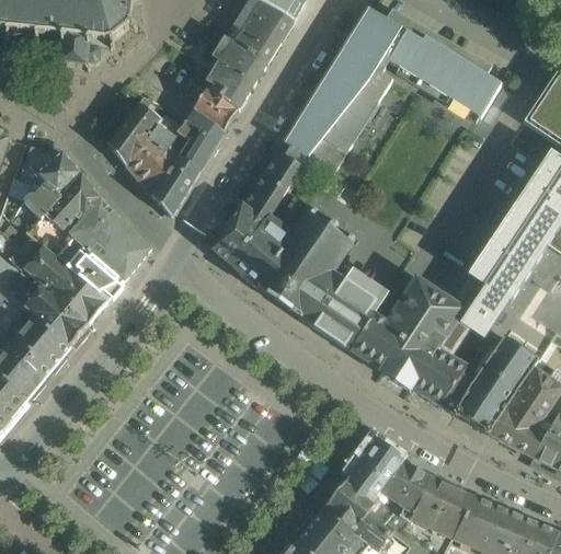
[(0,0),(0,27),(4,29),(4,36),(10,36),(11,29),(34,32),(33,39),(39,41),(41,32),(59,34),(58,42),(59,42),(57,57),(54,61),(56,65),(60,61),(84,64),(88,68),(91,65),(89,61),(95,62),(99,59),(101,47),(99,45),(112,46),(115,45),(113,37),(128,25),(135,29),(137,24),(132,20),(133,0),(0,0)]
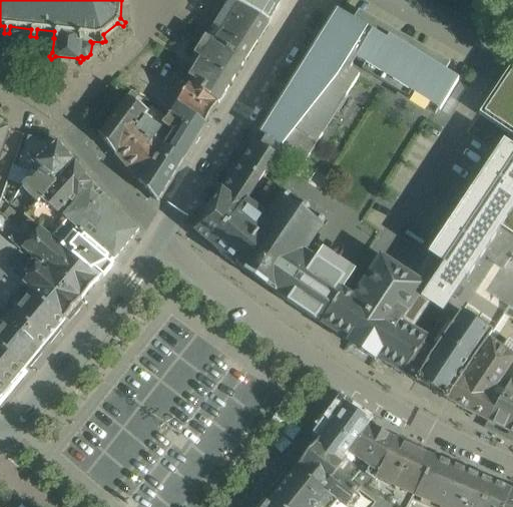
[(268,18),(238,0),(227,0),(207,32),(211,35),(217,38),(243,57),(268,18)]
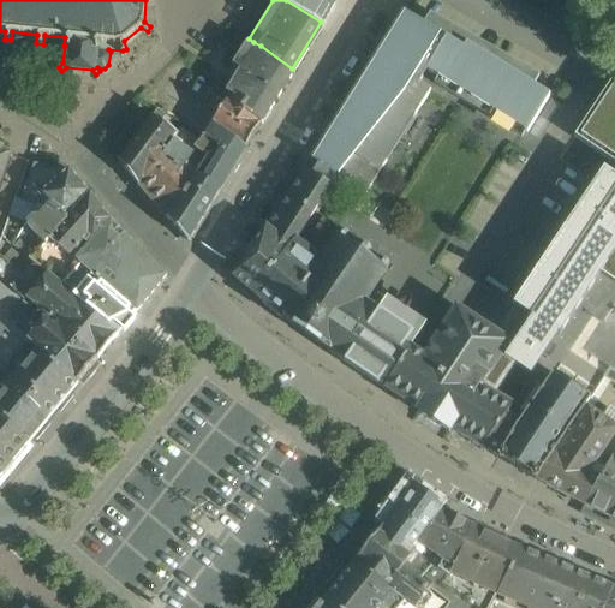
[(286,0),(321,22),(322,22),(334,0),(286,0)]
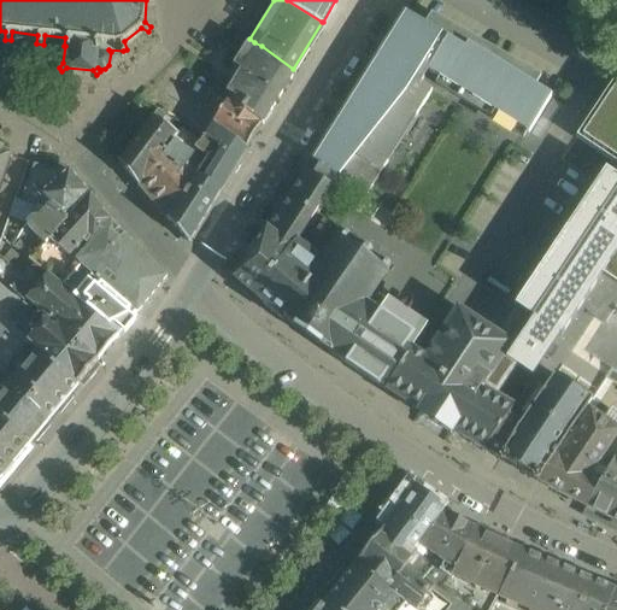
[(404,6),(311,153),(366,188),(432,86),(419,78),(428,65),(528,128),(551,92),(534,81),(530,86),(523,80),(527,75),(499,58),(495,64),(404,6)]
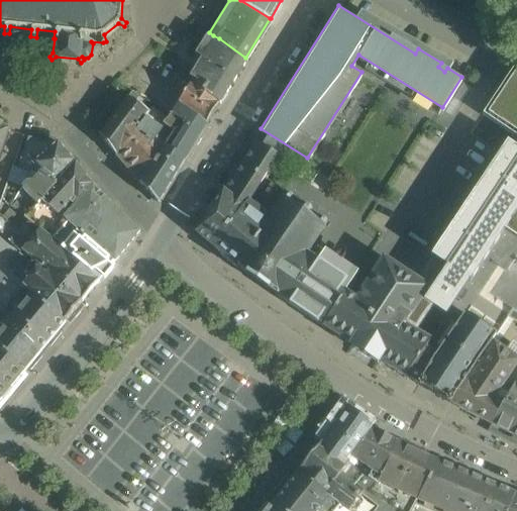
[(219,38),(213,35),(202,55),(191,73),(198,77),(195,81),(219,99),(235,73),(236,73),(245,58),(219,38)]
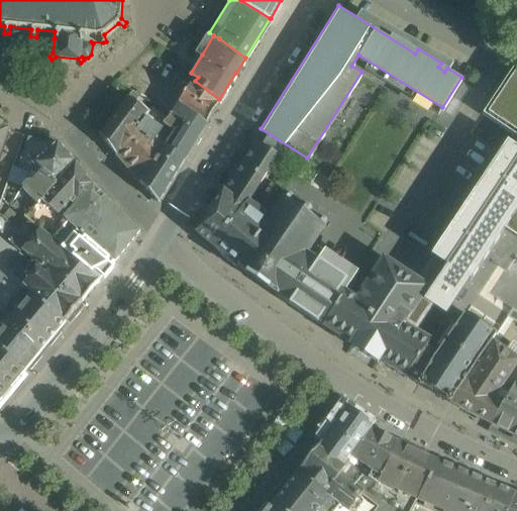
[(219,99),(195,81),(198,77),(191,73),(190,72),(184,80),(188,83),(177,100),(206,120),(219,99)]
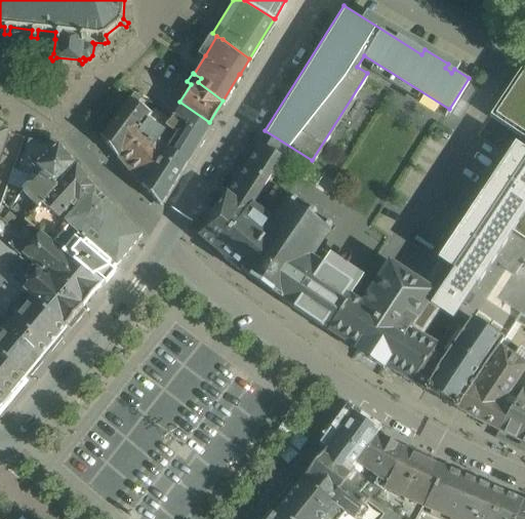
[(130,95),(103,132),(117,151),(139,125),(147,116),(151,110),(130,95)]
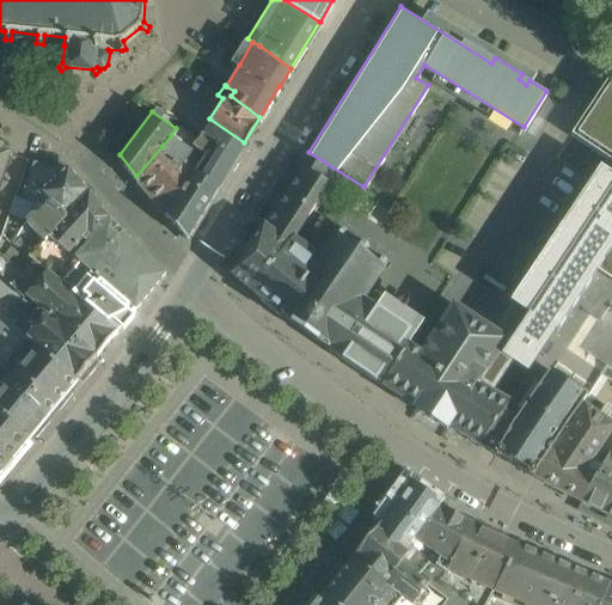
[(231,148),(202,129),(201,130),(194,144),(207,151),(203,157),(196,170),(218,184),(219,183),(218,182),(234,154),(230,151),(231,148)]
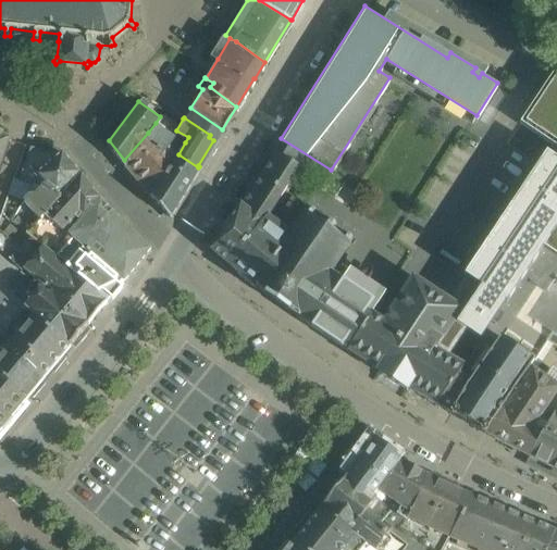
[(185,142),(156,123),(148,133),(124,160),(150,192),(178,154),(185,142)]
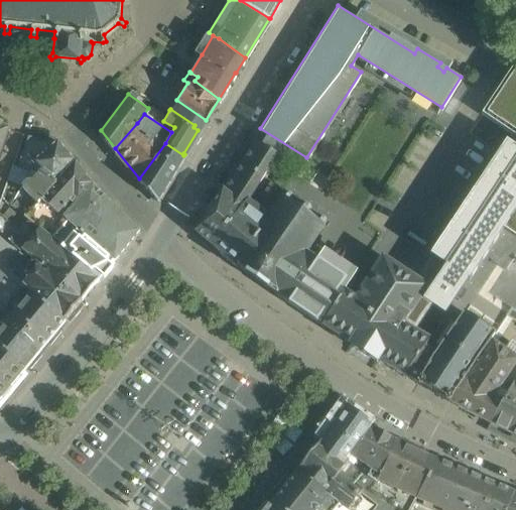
[(0,146),(8,124),(0,121),(0,146)]
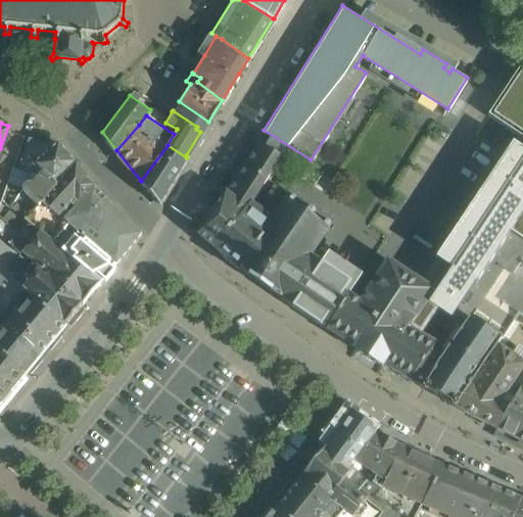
[(54,143),(29,134),(18,165),(31,169),(32,165),(37,170),(40,168),(43,171),(34,181),(29,181),(24,186),(38,201),(41,203),(44,199),(76,160),(58,140),(54,143)]
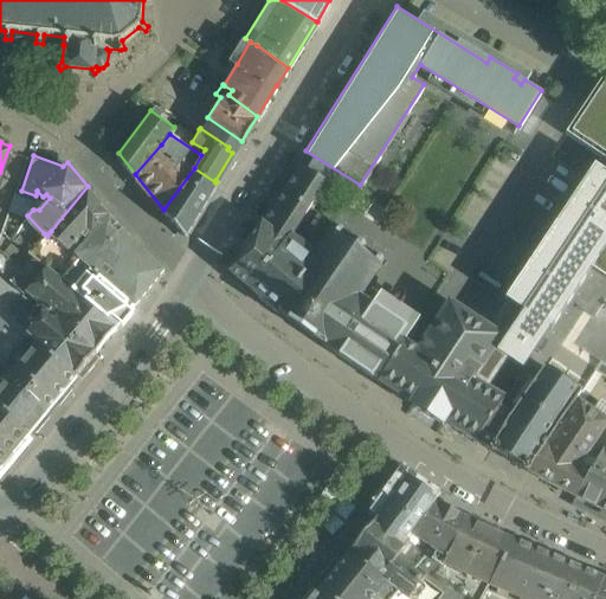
[(265,213),(291,231),(326,178),(300,161),(265,213)]
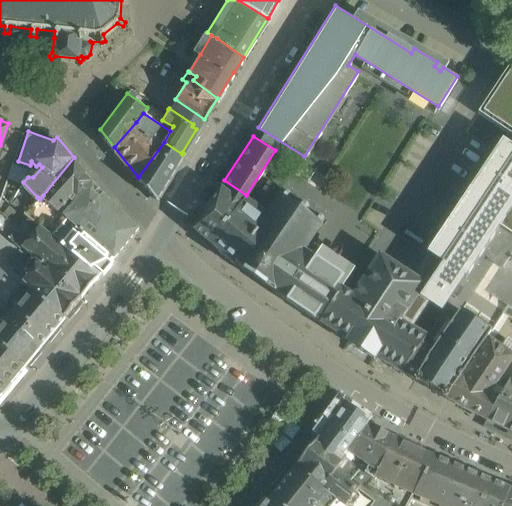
[(442,260),(425,285),(423,284),(417,293),(428,300),(441,309),(499,222),(511,203),(511,137),(510,141),(502,136),(426,250),(442,260)]
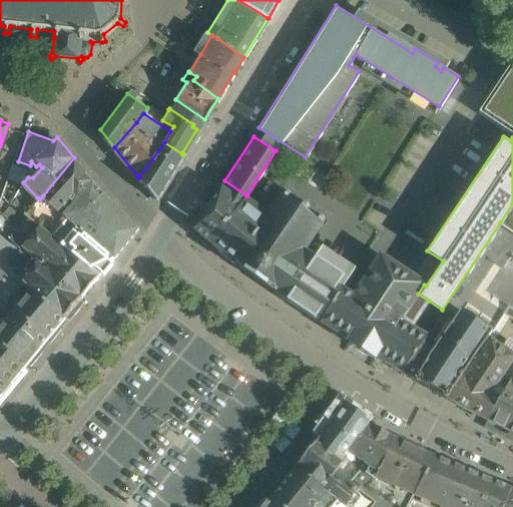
[(164,142),(138,177),(153,192),(160,191),(182,154),(164,142)]
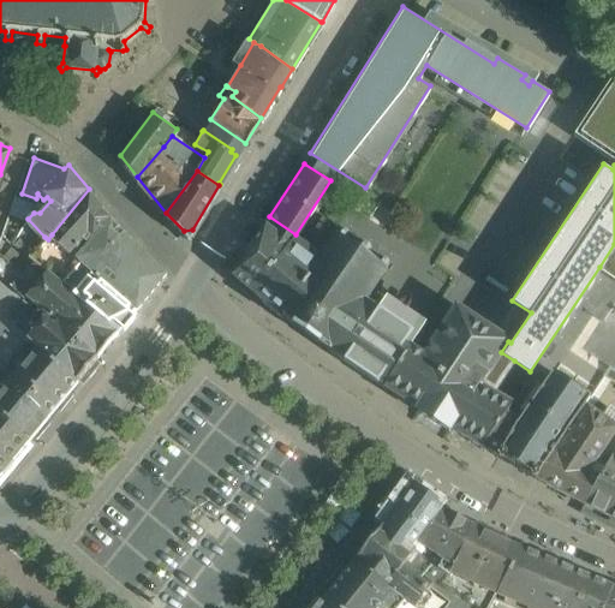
[(89,189),(52,234),(59,240),(58,243),(66,250),(73,240),(101,207),(102,204),(89,189)]
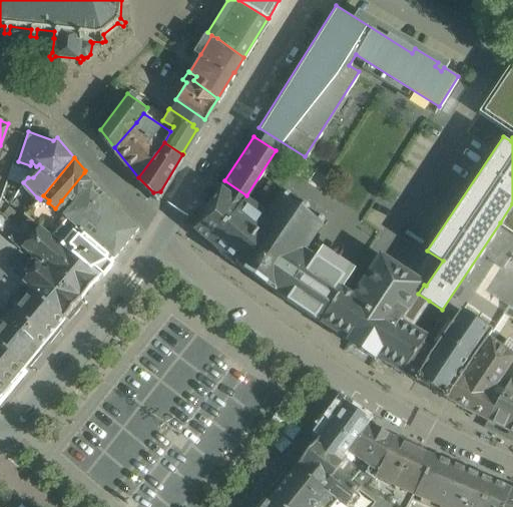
[(84,172),(61,200),(69,207),(92,180),(84,172)]
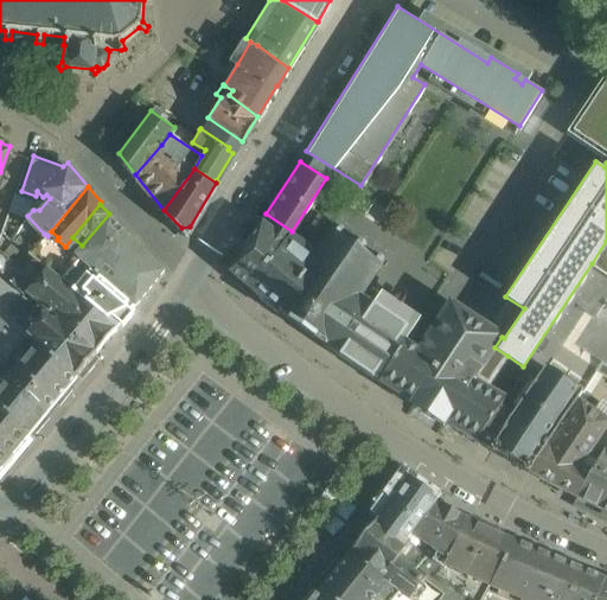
[(160,265),(109,214),(82,246),(76,254),(78,256),(80,255),(94,268),(134,304),(159,273),(157,270),(160,265)]
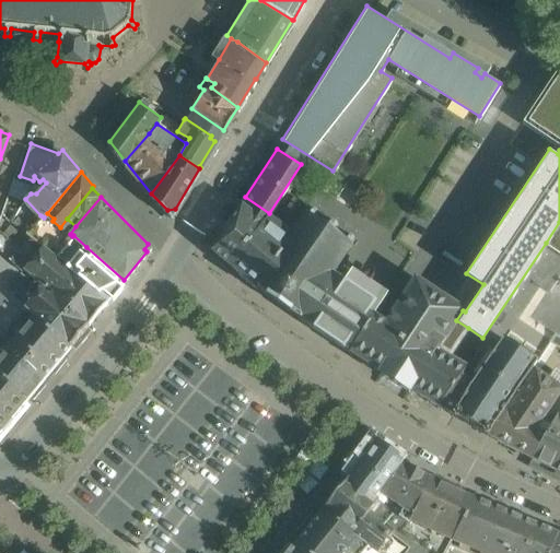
[(269,213),(245,197),(244,199),(212,247),(225,256),(224,257),(232,263),(269,213)]
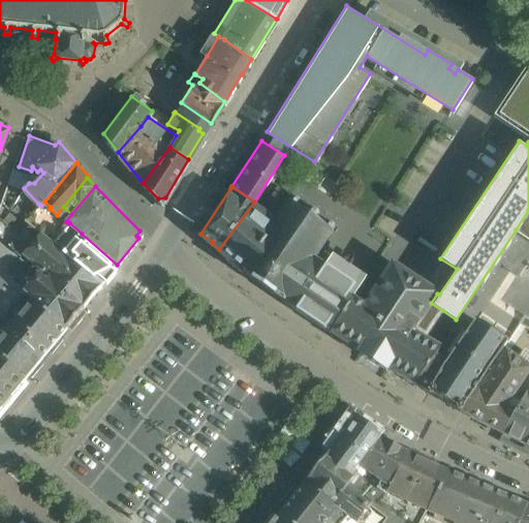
[(315,196),(301,186),(297,192),(300,194),(296,201),(307,209),(312,203),(317,195),(316,195),(315,196)]
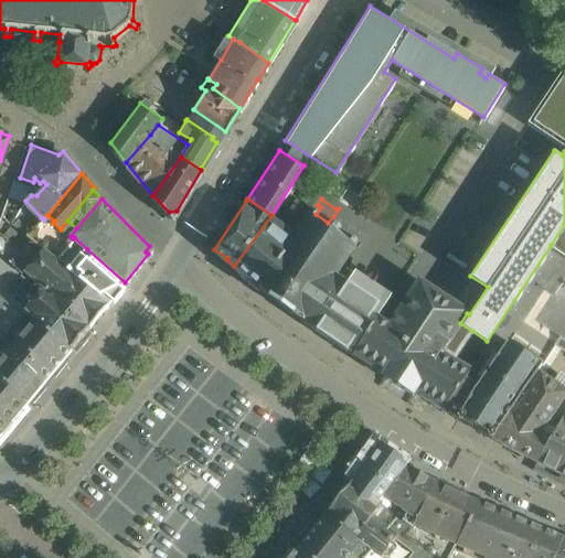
[(295,233),(258,286),(257,287),(260,289),(262,288),(269,293),(269,294),(272,297),(273,296),(290,308),(290,309),(292,311),(294,310),(301,314),(300,317),(304,318),(332,274),(341,260),(355,240),(354,240),(358,234),(352,231),(347,236),(336,227),(340,220),(333,216),(328,223),(316,214),(320,207),(317,205),(311,211),(310,210),(295,233)]
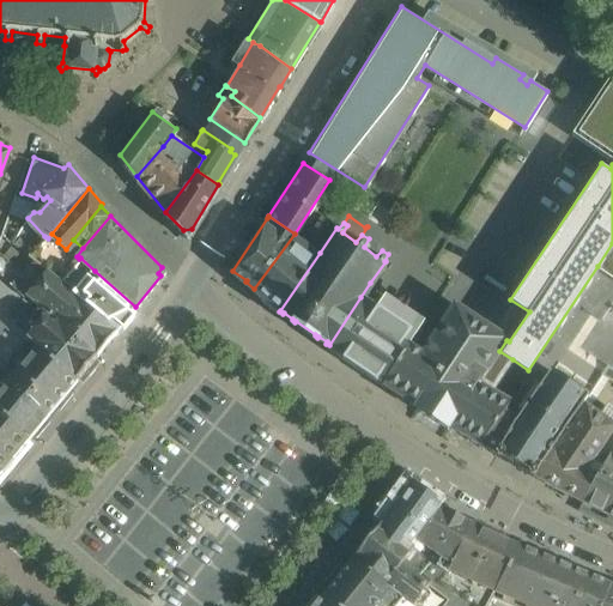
[(66,249),(58,242),(59,240),(52,234),(48,238),(44,236),(28,253),(46,268),(60,280),(70,270),(79,259),(77,256),(83,248),(73,240),(66,249)]
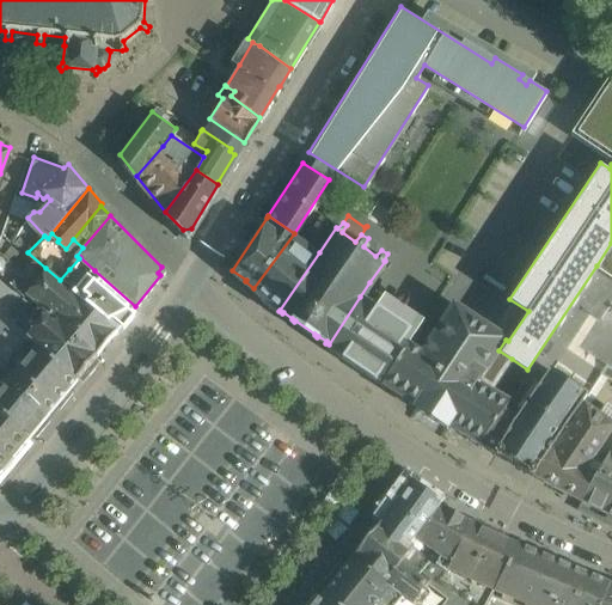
[(319,252),(294,233),(254,288),(280,310),(319,252)]
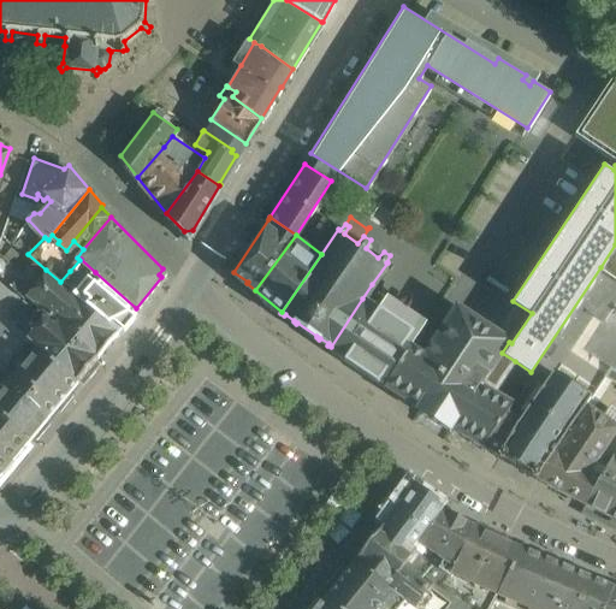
[(28,254),(12,240),(1,253),(0,250),(0,272),(24,295),(28,294),(40,277),(46,270),(28,254)]
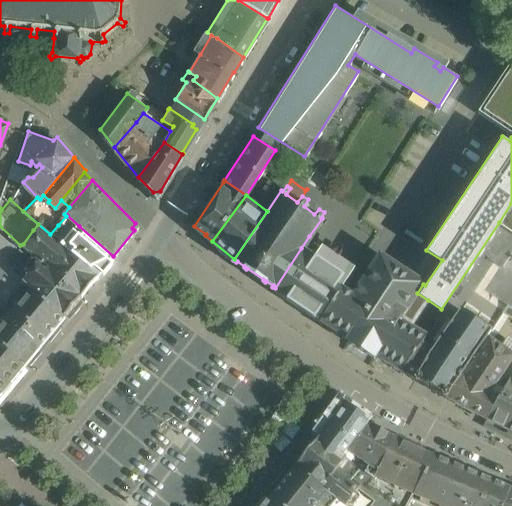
[(511,203),(499,222),(511,230),(511,203)]
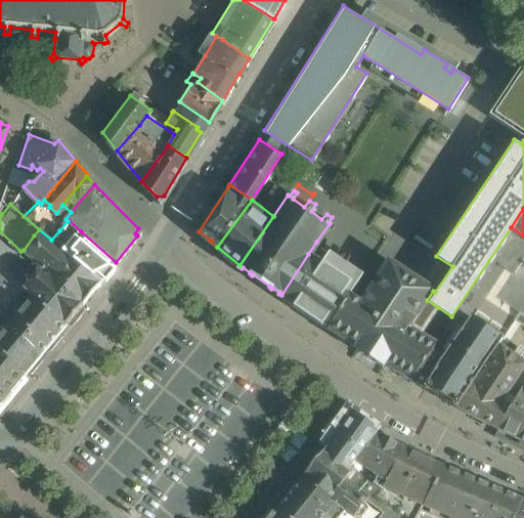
[(51,240),(39,229),(34,235),(24,250),(83,301),(99,281),(51,240)]
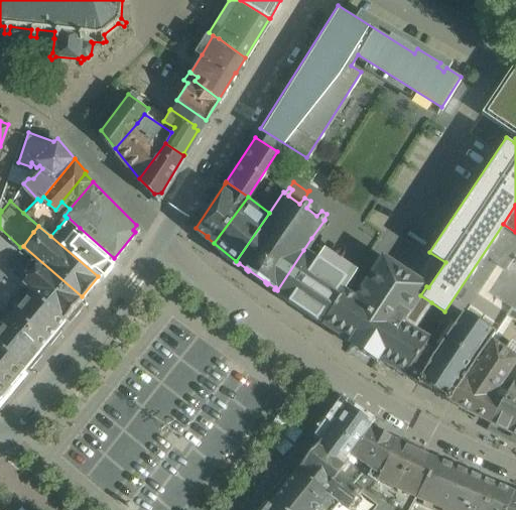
[(114,258),(80,228),(71,238),(58,227),(50,236),(98,276),(114,258)]
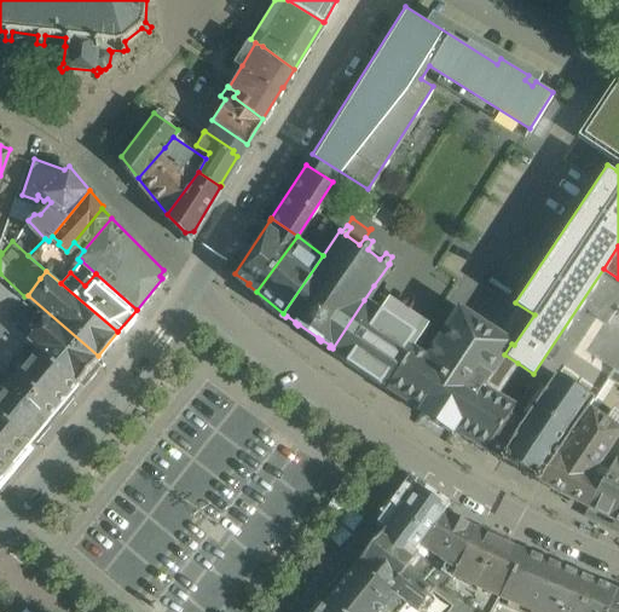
[(24,296),(0,273),(0,312),(4,317),(5,316),(24,296)]
